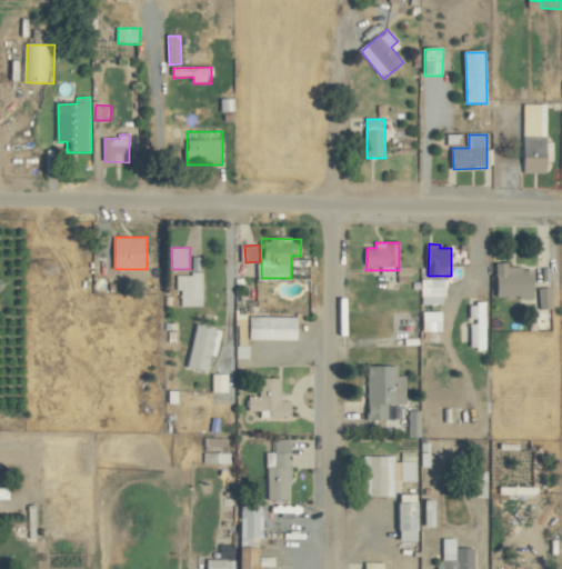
[(533,268),(510,268),(510,262),(497,262),(497,298),(533,298),(533,268)]
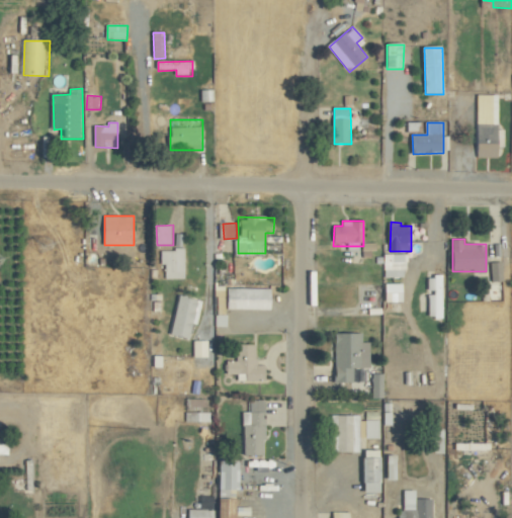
[(186,279),(187,250),(163,250),(163,265),(167,265),(167,278),(186,279)]
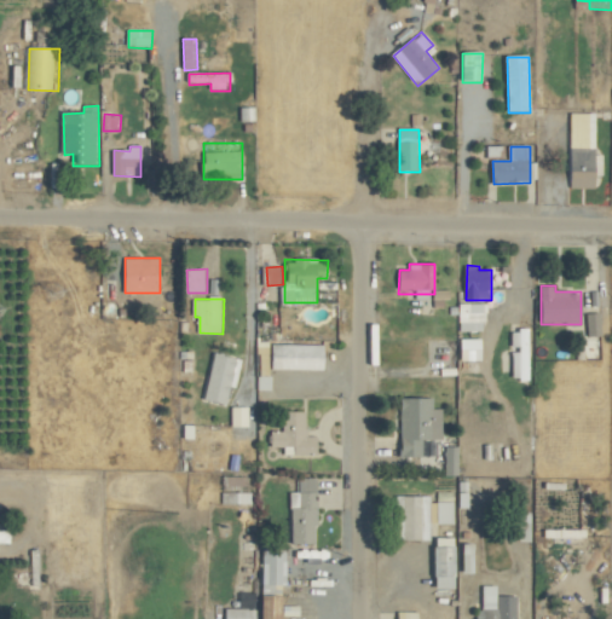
[(489,302),(461,304),(462,331),(489,330),(489,302)]
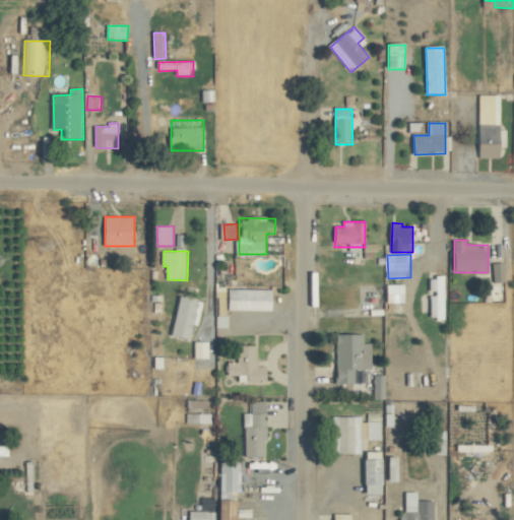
[(507,263),(495,263),(495,282),(507,281),(507,263)]
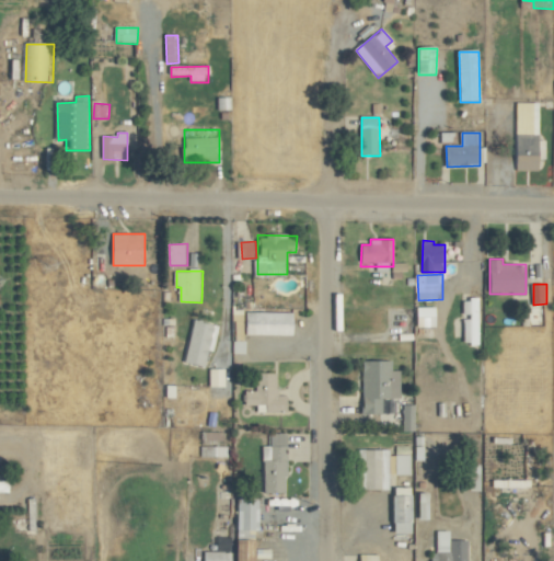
[(480,298),(464,298),(464,317),(465,317),(464,344),(480,345),(480,298)]
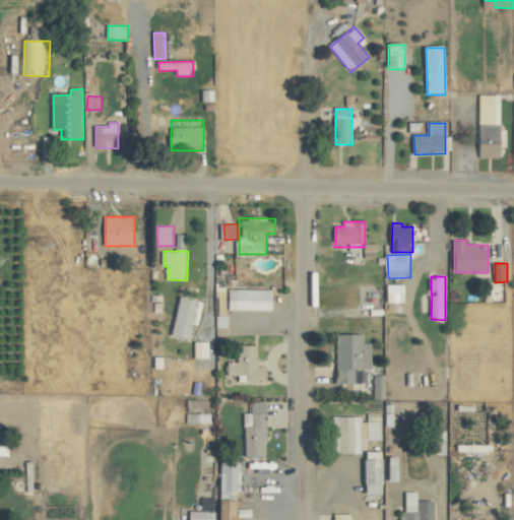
[(406,285),(388,284),(388,303),(405,303),(406,285)]
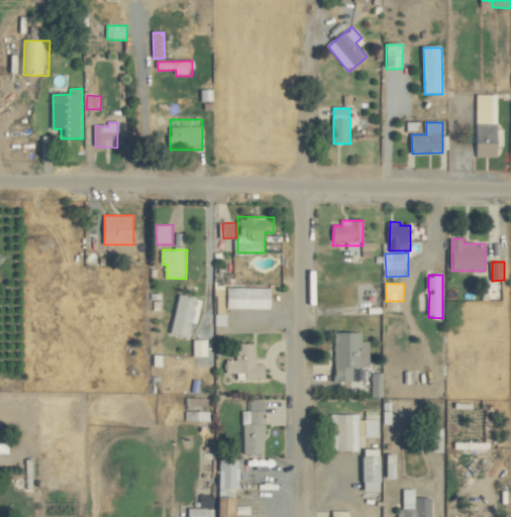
[(271,288),(228,288),(228,309),(271,309),(271,288)]
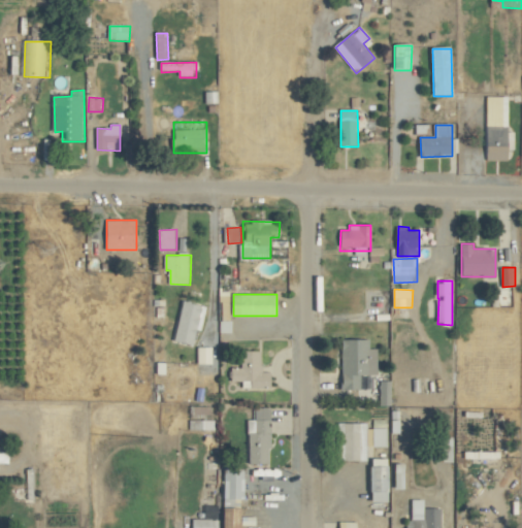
[(207,306),(184,300),(173,340),(193,345),(197,330),(201,331),(207,306)]
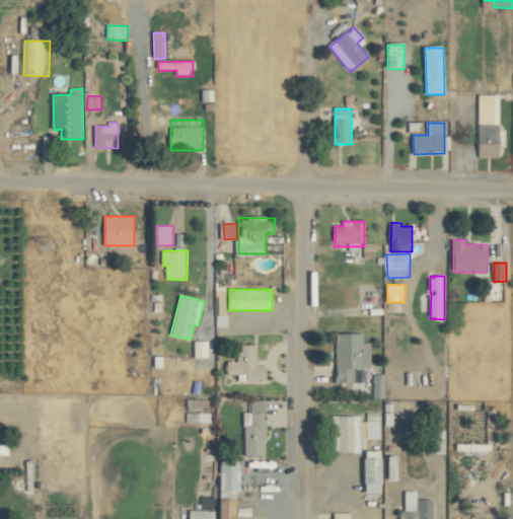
[(372,343),(364,343),(365,334),(337,334),(337,383),(356,383),(356,368),(372,369),(372,343)]
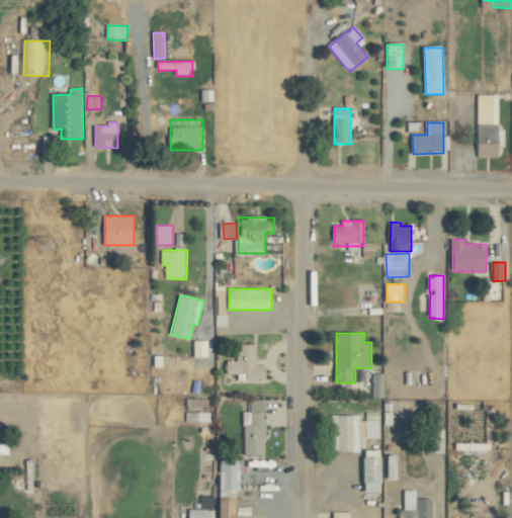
[(194,357),(209,357),(209,340),(195,340),(194,357)]
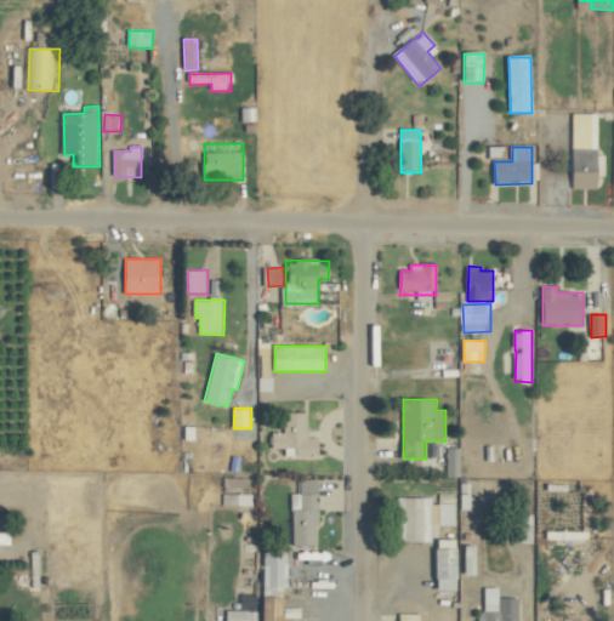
[(319,457),(320,438),(308,438),(308,412),(285,412),(285,432),(273,432),(272,449),(288,449),(288,456),(319,457)]
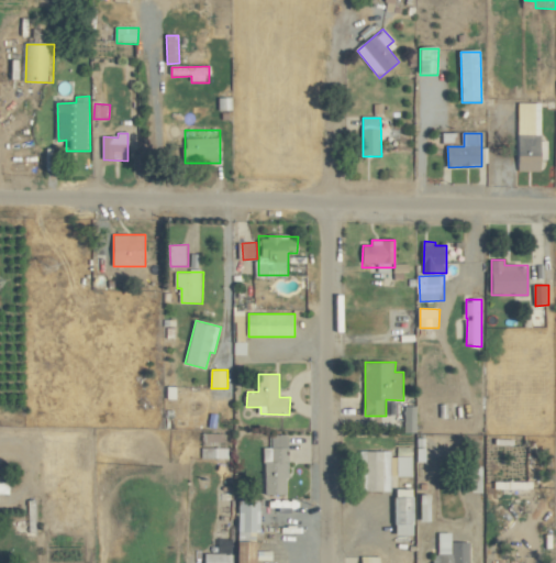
[(418,406),(407,406),(407,431),(418,431),(418,406)]
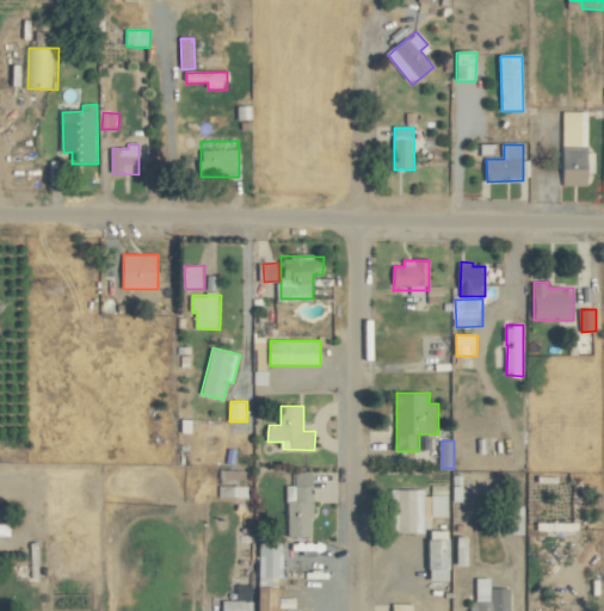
[(251,483),(245,483),(245,471),(223,470),(222,498),(251,499),(251,483)]
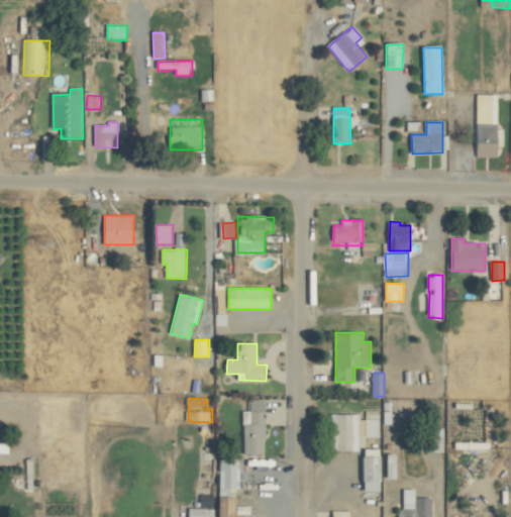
[(267,399),(250,399),(250,411),(244,411),(244,453),(266,454),(267,399)]
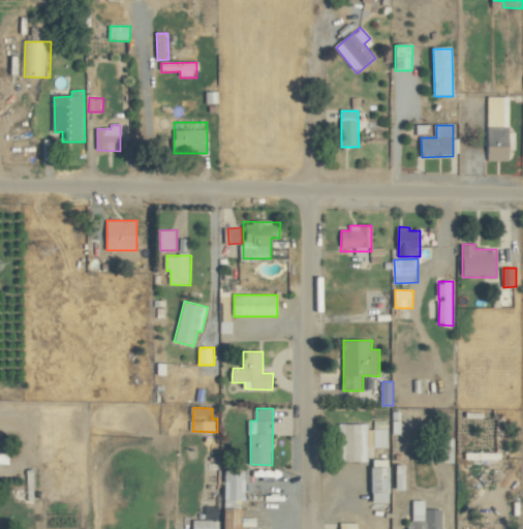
[(389,429),(370,429),(370,424),(340,424),(340,462),(370,462),(370,447),(389,447),(389,429)]
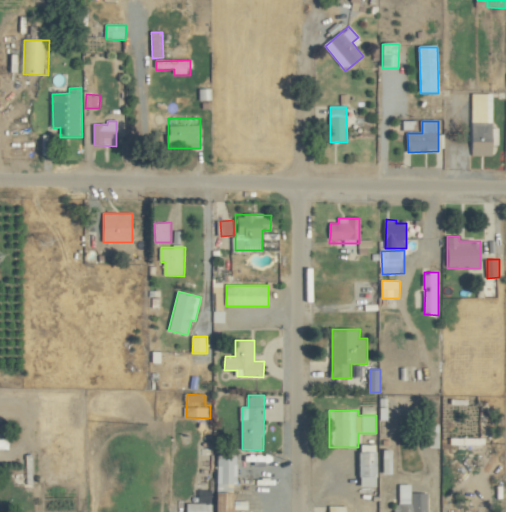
[(437,423),(428,423),(428,448),(438,447),(437,423)]
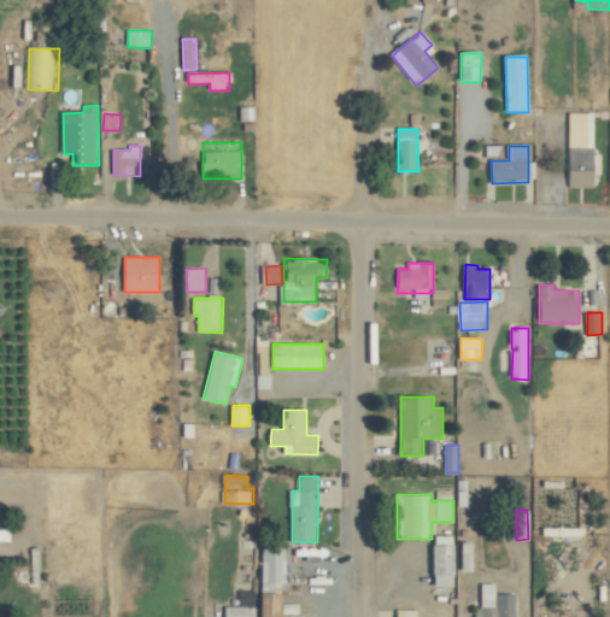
[(585,528),(543,527),(543,535),(585,536),(585,528)]
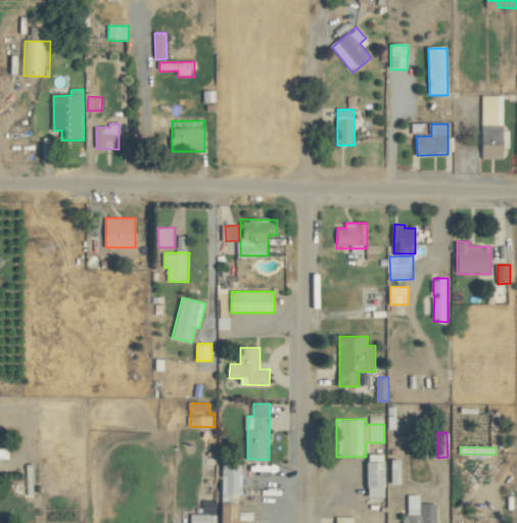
[(383,497),(384,455),(368,454),(367,496),(383,497)]
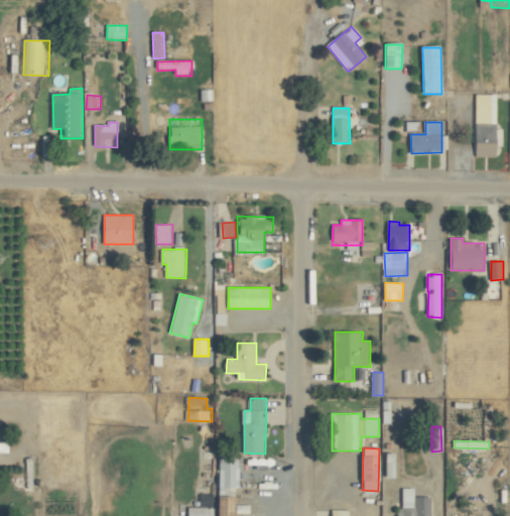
[(431,515),(432,496),(414,496),(414,488),(403,488),(402,509),(398,509),(397,515),(431,515)]
